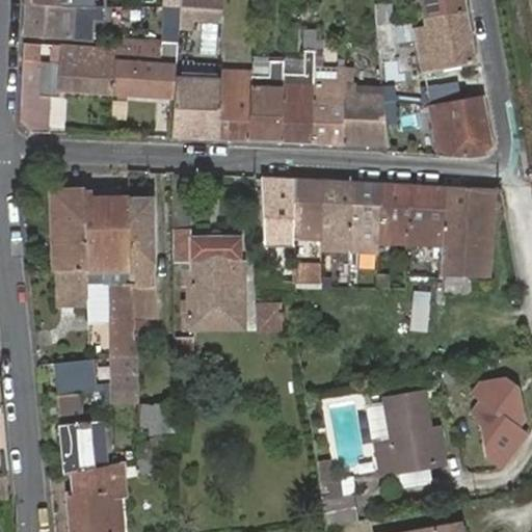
[(164,0),(164,8),(179,8),(179,0),(164,0)]
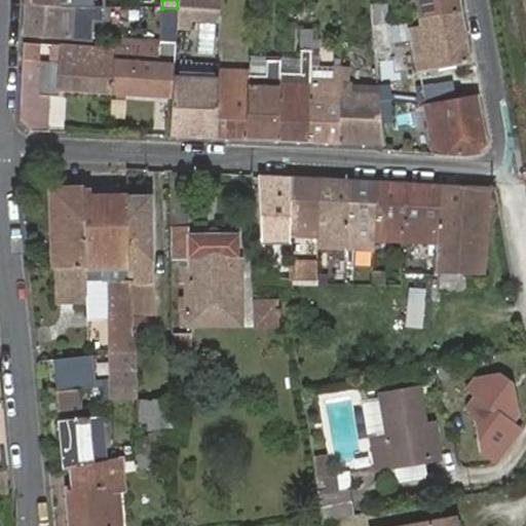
[(220,9),(220,0),(177,0),(177,8),(220,9)]
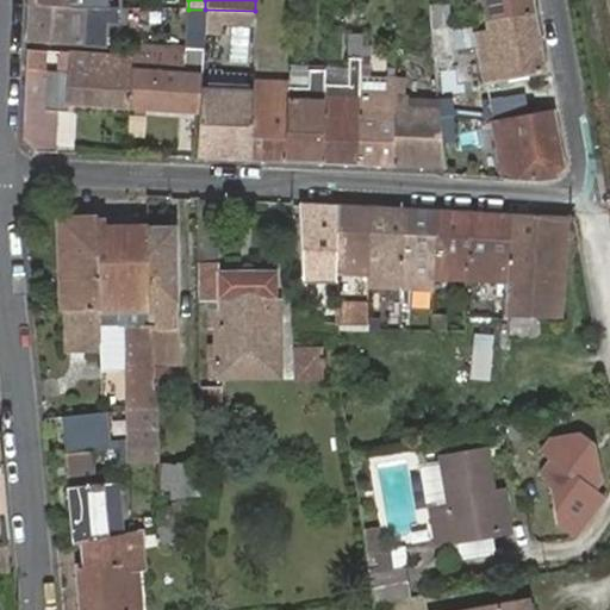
[(481,0),(485,24),(534,13),(530,0),(474,0),(475,2),(481,0)]
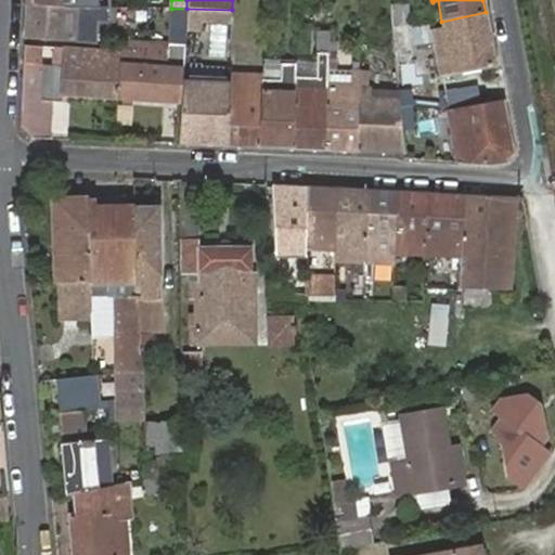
[(27,5),(26,38),(95,43),(97,22),(114,23),(115,7),(111,7),(27,5)]
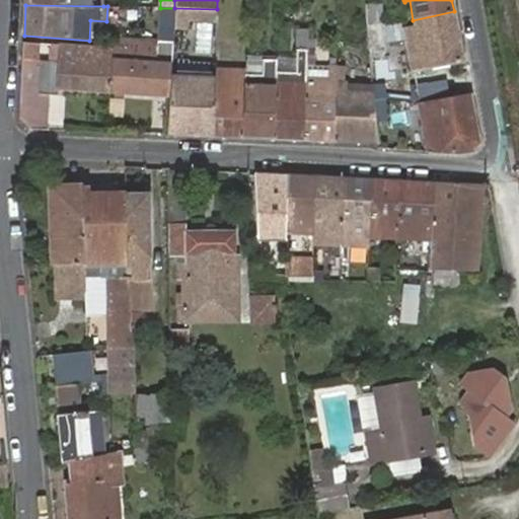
[(368,22),(385,20),(383,5),(367,7),(368,22)]
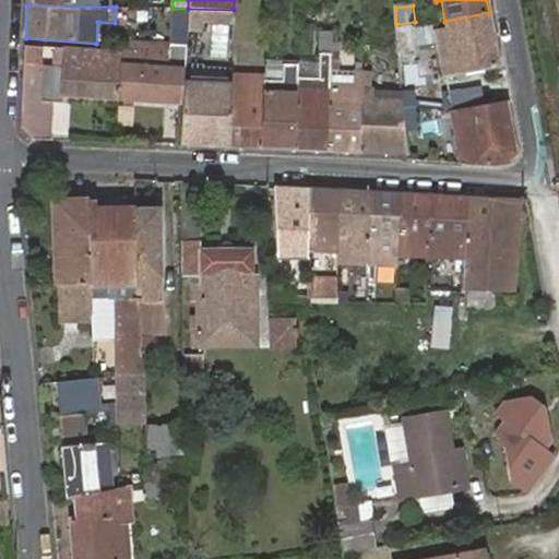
[(187,22),(188,9),(173,9),(169,44),(186,45),(187,22)]
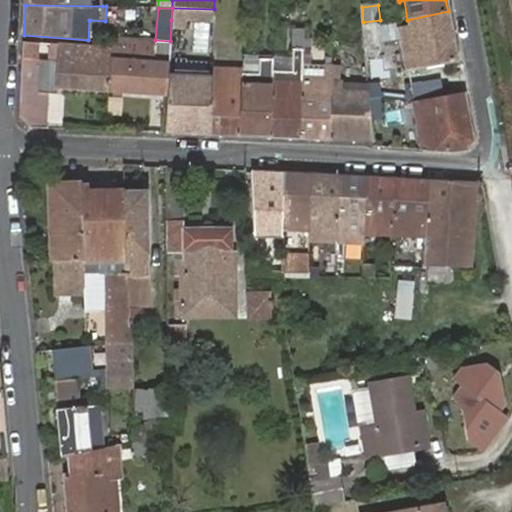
[(171,20),(213,20),(214,9),(172,8),(171,20)]
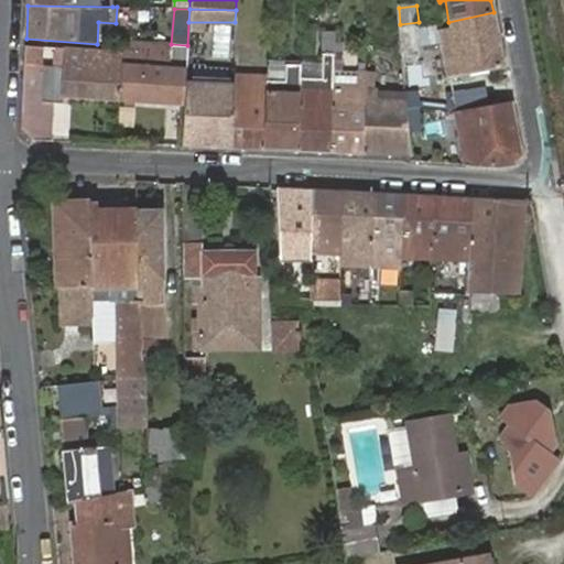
[(446,78),(503,67),(494,12),(448,22),(449,28),(436,31),(446,78)]
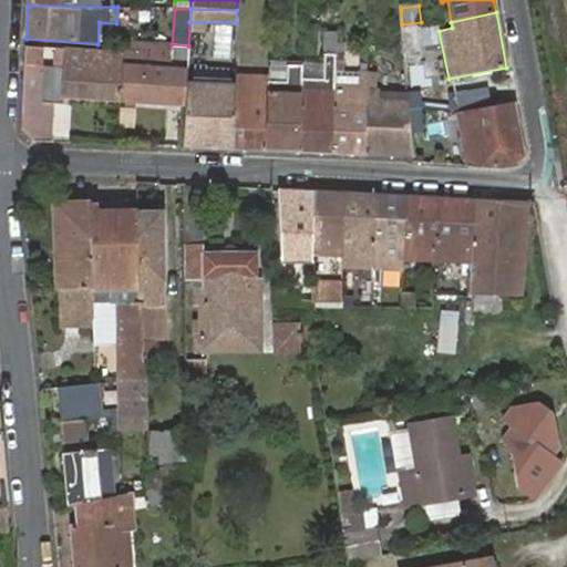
[(402,31),(404,64),(406,64),(419,63),(415,29),(402,31)]
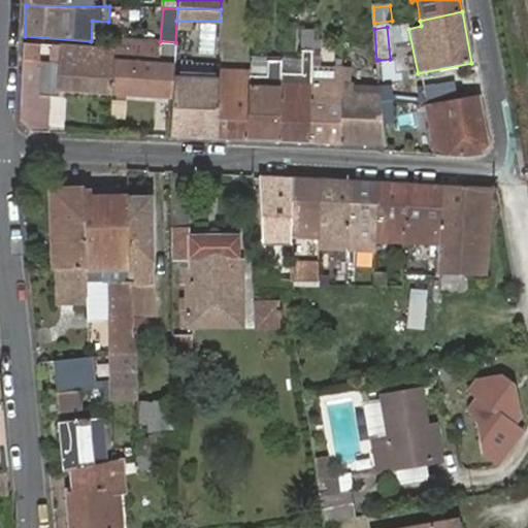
[(276,139),(307,140),(310,79),(311,57),(311,39),(312,31),(301,31),(300,64),(278,64),(276,139)]
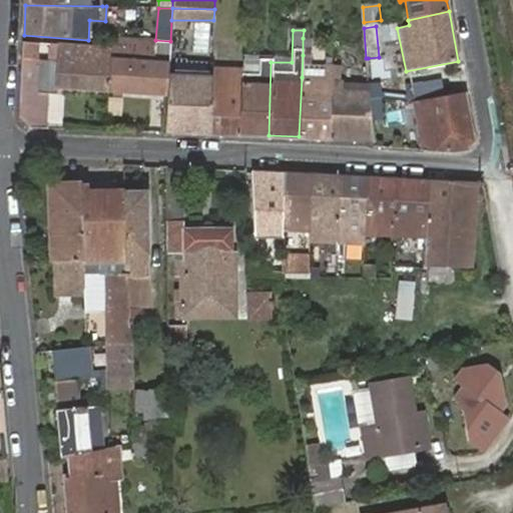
[(110,48),(108,91),(166,95),(168,72),(170,41),(155,40),(106,37),(106,48),(110,48)]
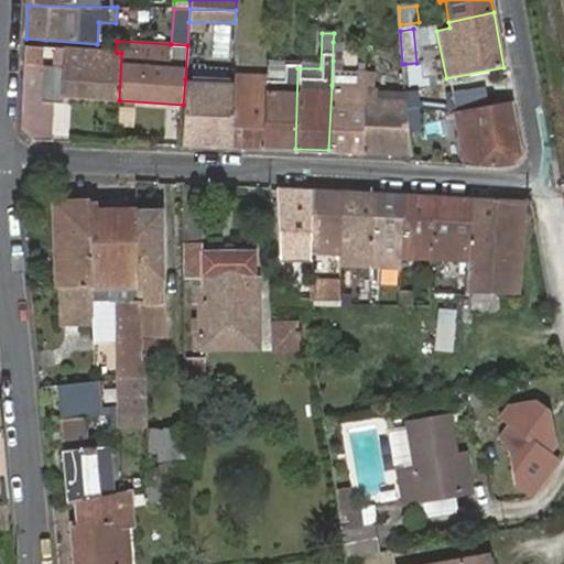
[(34,140),(51,141),(51,109),(62,109),(63,96),(119,100),(121,53),(117,53),(66,50),(66,66),(42,65),(42,49),(25,46),(22,128),(34,140)]
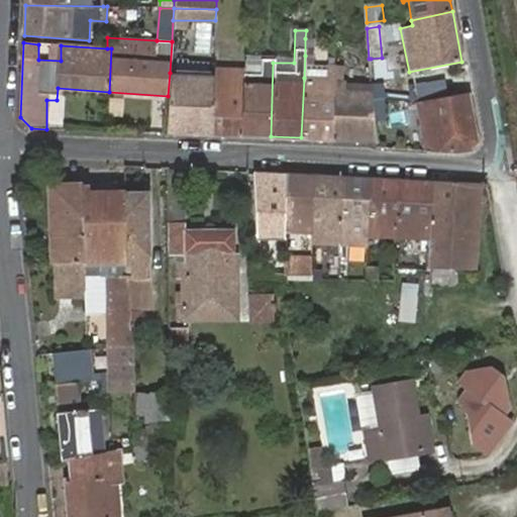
[(243,68),(242,135),(271,136),(273,63),(244,61),(243,68)]
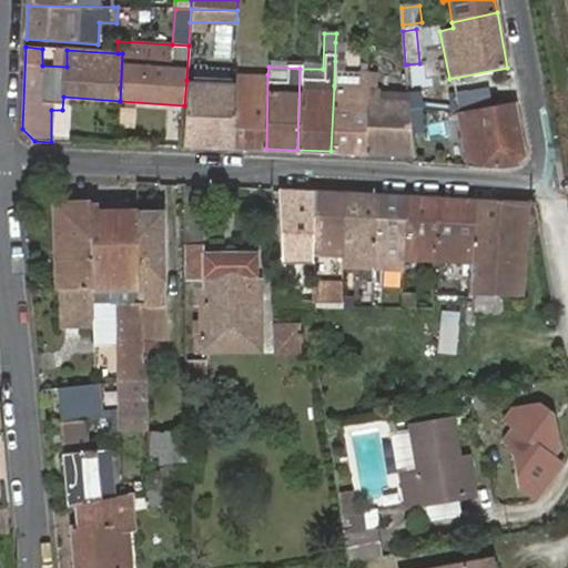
[(234,82),(231,148),(266,149),(267,74),(234,73),(234,82)]
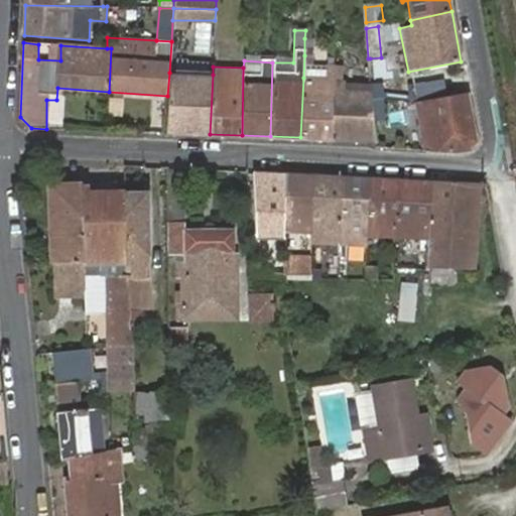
[(300,137),(331,138),(333,68),(325,68),(325,78),(303,78),(300,137)]
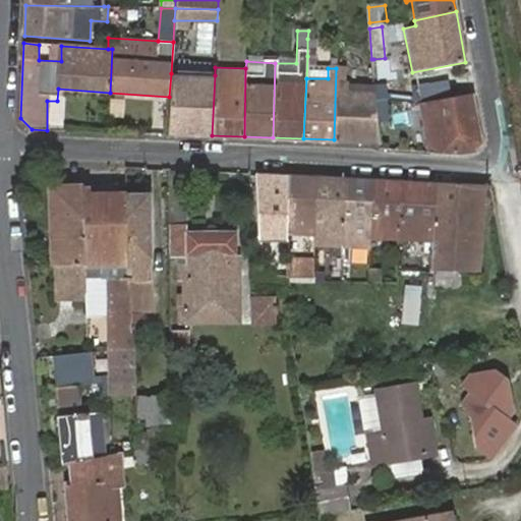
[(334,139),(378,140),(375,111),(375,106),(374,100),(374,96),(347,96),(347,85),(347,69),(336,68),(334,139)]
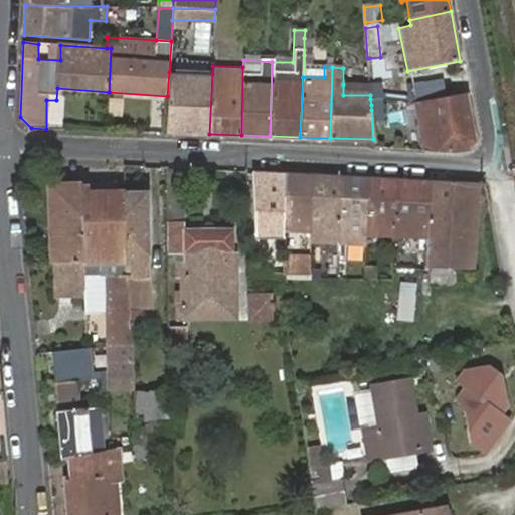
[(167,96),(164,132),(209,134),(212,74),(169,72),(167,96)]
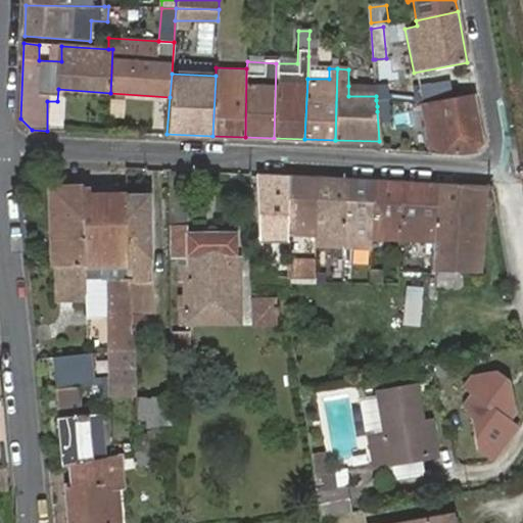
[(424,83),(425,97),(454,94),(453,81),(424,83)]
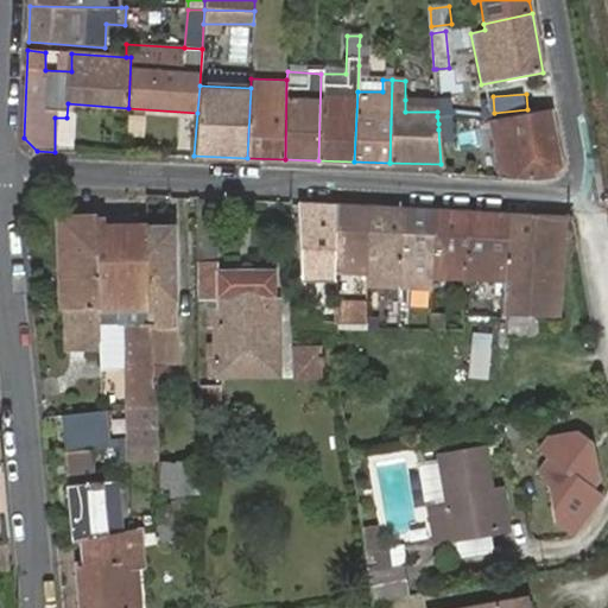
[(436,101),(405,100),(405,112),(437,112),(437,111),(436,101)]
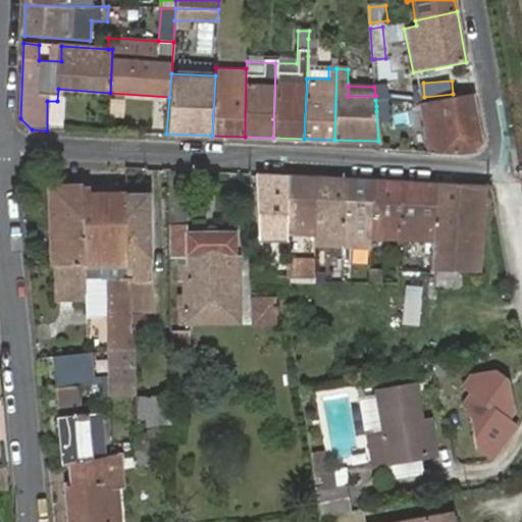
[(421,104),(429,153),(481,142),(472,95),(421,104)]
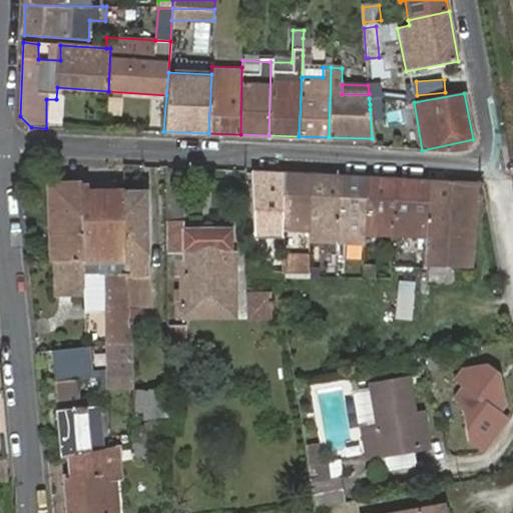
[(413,150),(422,150),(414,102),(402,101),(413,150)]
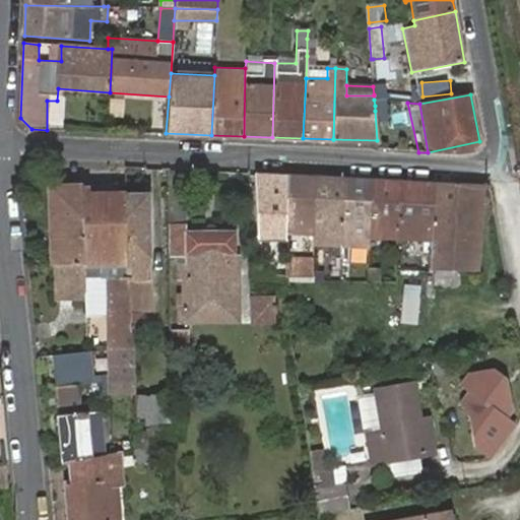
[(188,225),(187,170),(169,170),(171,226),(188,225)]
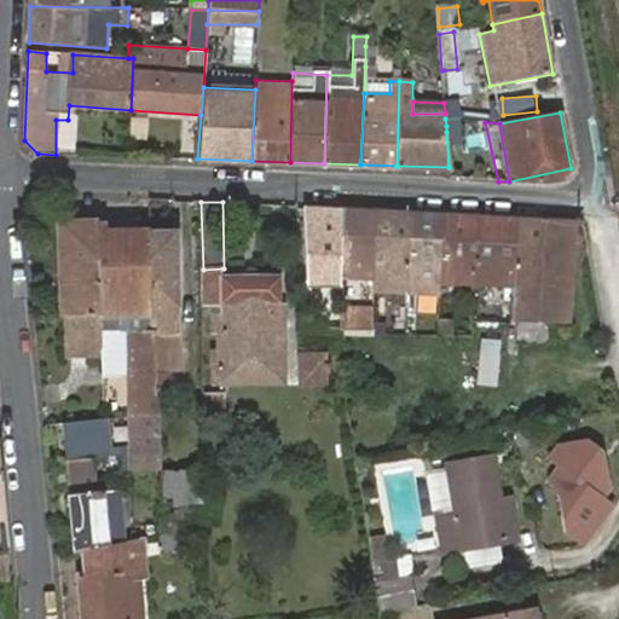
[(343,209),(307,207),(310,288),(324,288),(324,273),(343,275),(343,209)]
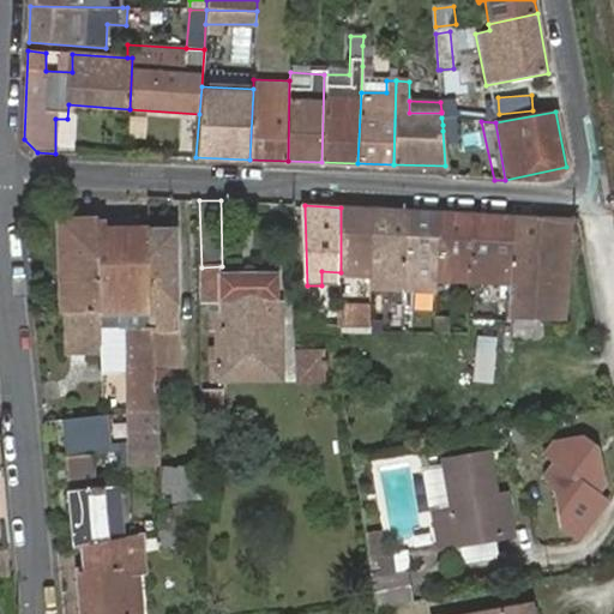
[(373,209),(341,208),(341,272),(373,275),(373,209)]
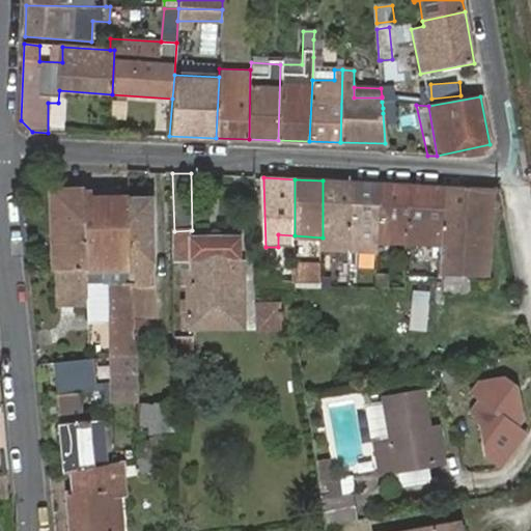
[(354,183),(323,180),(323,238),(323,267),(332,268),(332,245),(353,246),(354,183)]
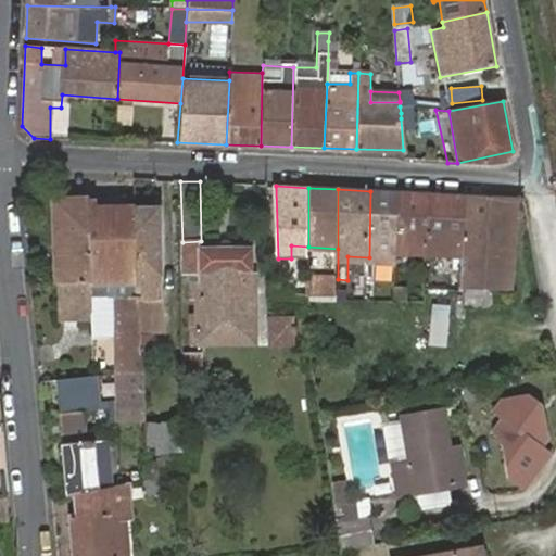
[(397,193),(370,191),(369,257),(368,280),(382,280),(382,295),(394,295),(395,270),(396,252),(397,193)]
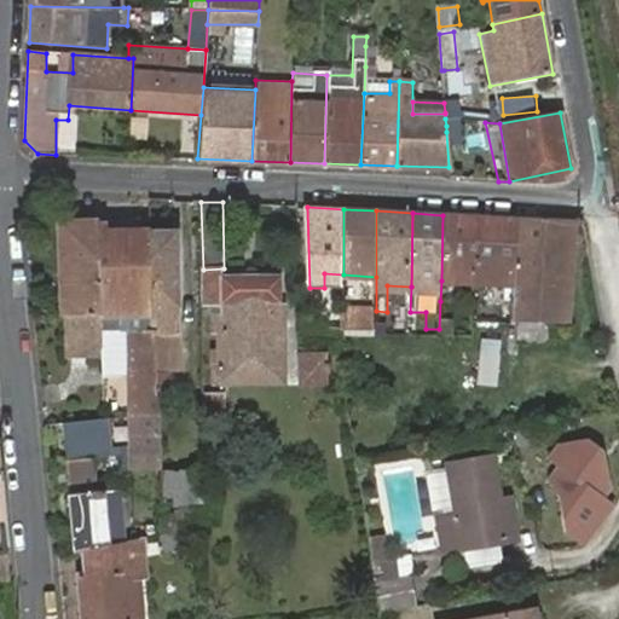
[(476,217),(443,215),(441,281),(474,282),(476,217)]
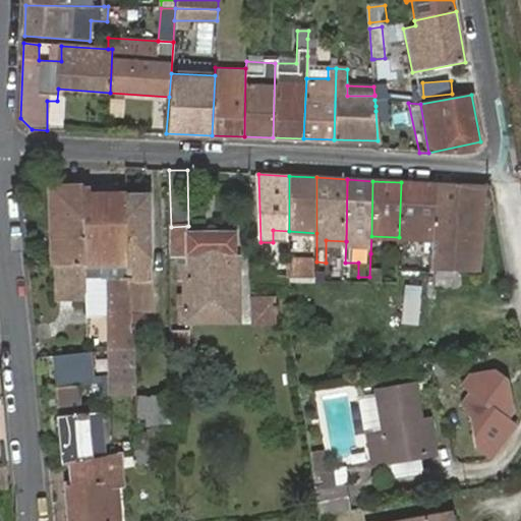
[(427,227),(428,183),(401,182),(399,237),(426,238),(427,227)]
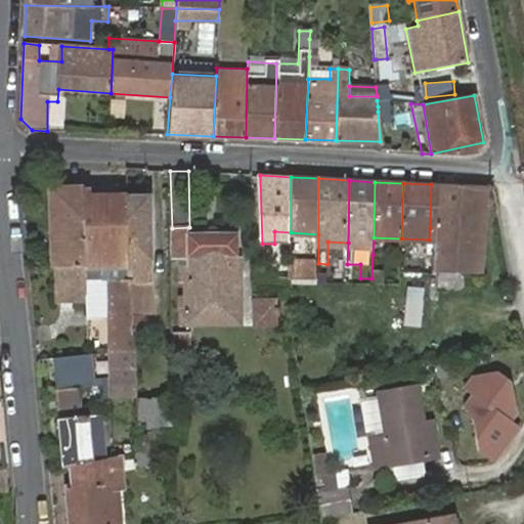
[(483,274),(487,187),(436,185),(435,228),(435,241),(435,273),(483,274)]
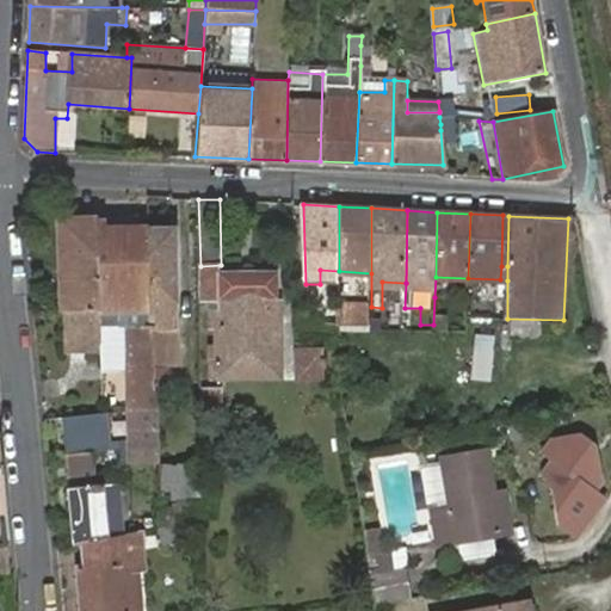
[(149,229),(149,222),(99,224),(99,218),(61,221),(61,314),(63,314),(150,314),(149,229)]
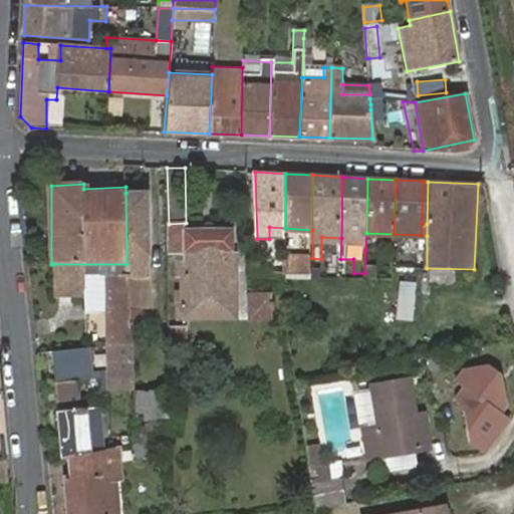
[(150,192),(125,193),(126,264),(130,264),(132,275),(129,275),(129,285),(153,284),(150,192)]
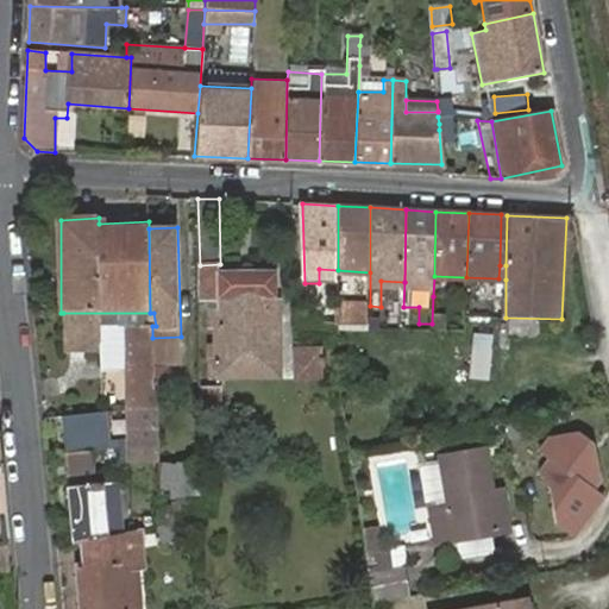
[(220,275),(220,264),(200,265),(200,299),(219,297),(220,311),(213,312),(214,325),(220,325),(221,344),(212,344),(212,362),(215,362),(215,376),(281,375),(278,272),(220,275)]
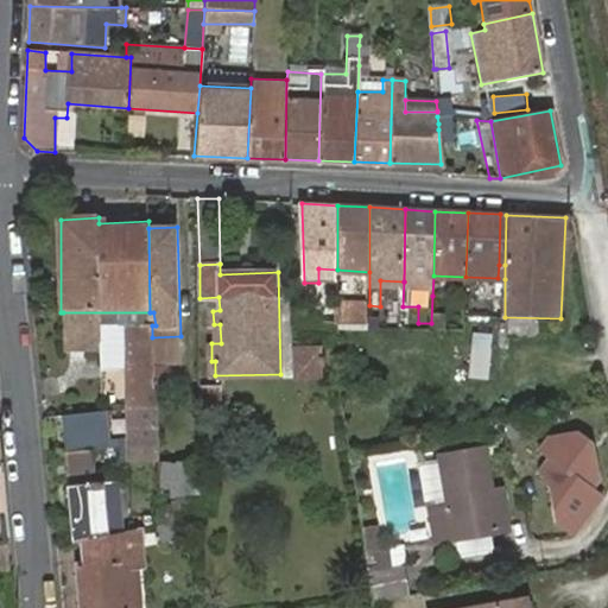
[(337,306),(305,305),(306,321),(339,322),(337,306)]
